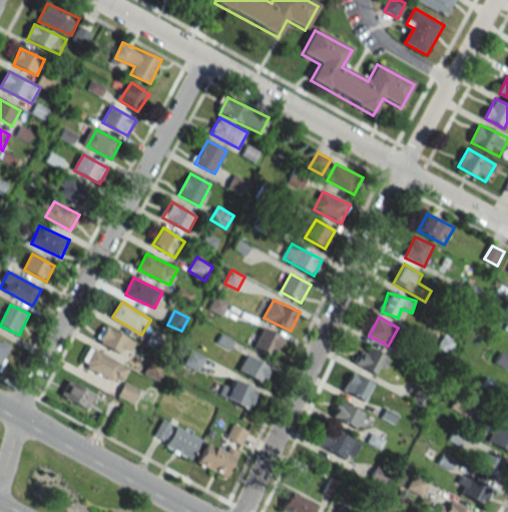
[(286,339),(266,328),(256,347),(276,358),(286,339)]
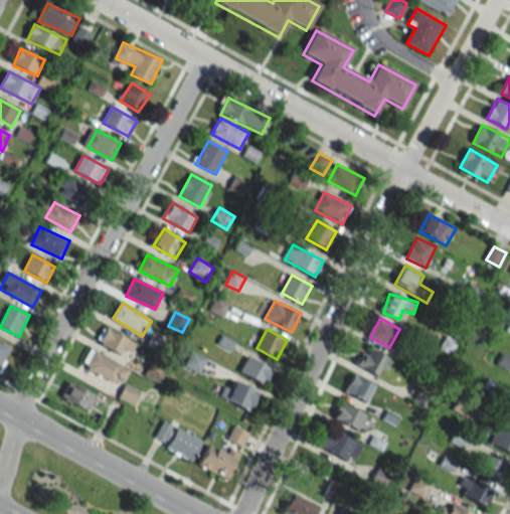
[(132,355),(136,340),(104,330),(99,346),(132,355)]
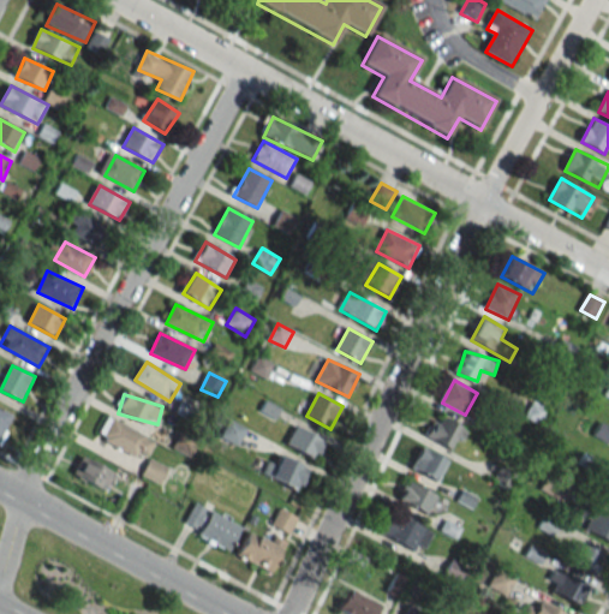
[(178,412),(191,418),(201,400),(186,394),(178,412)]
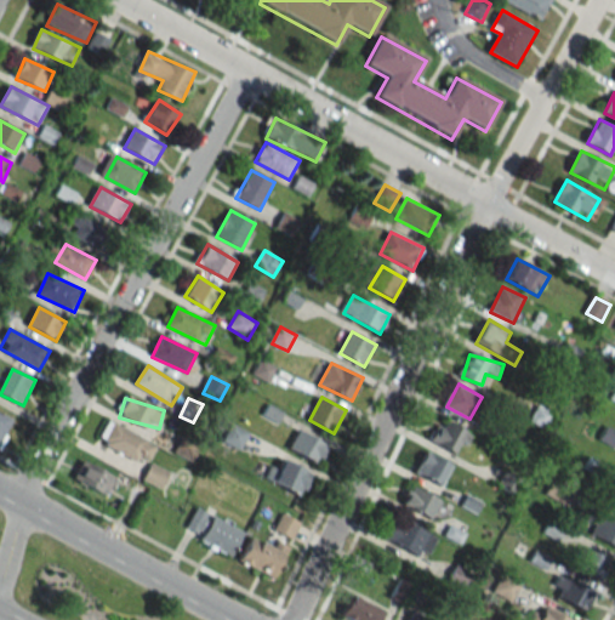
[(16,421),(0,413),(0,449),(1,450),(16,421)]
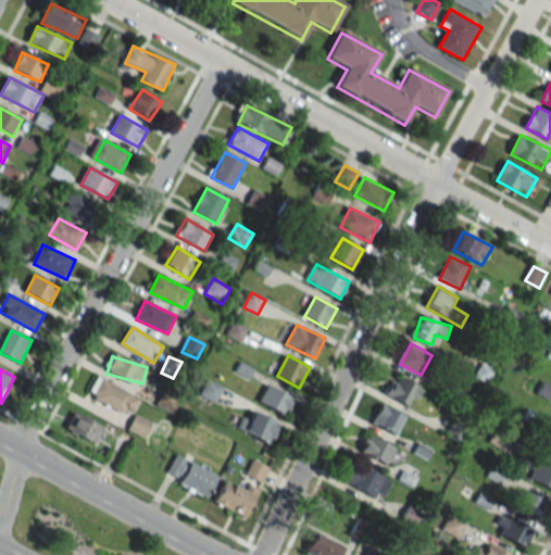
[(424,388),(397,375),(387,395),(414,408),(424,388)]
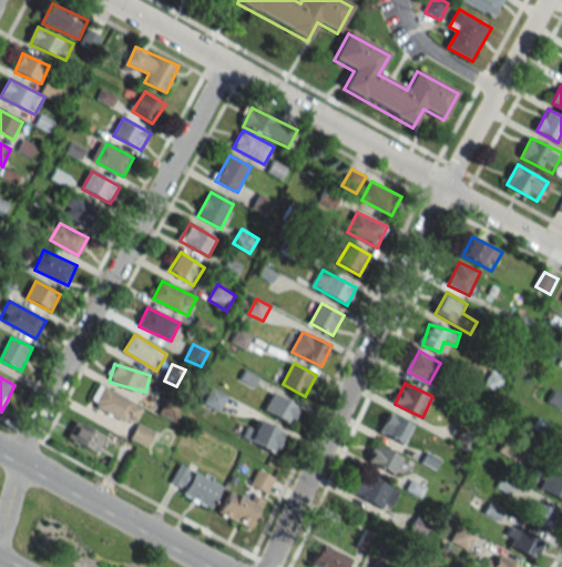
[(92,404),(135,427),(145,408),(102,385),(92,404)]
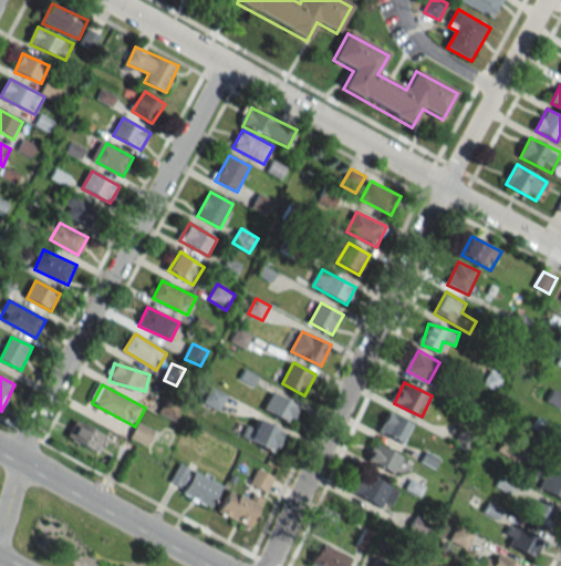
[(230,395),(215,386),(204,403),(219,413),(230,395)]
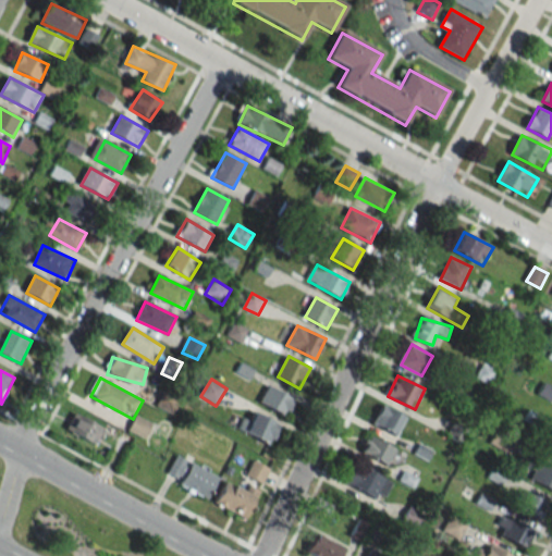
[(270,386),(297,400),(289,418),(260,403),(270,386)]
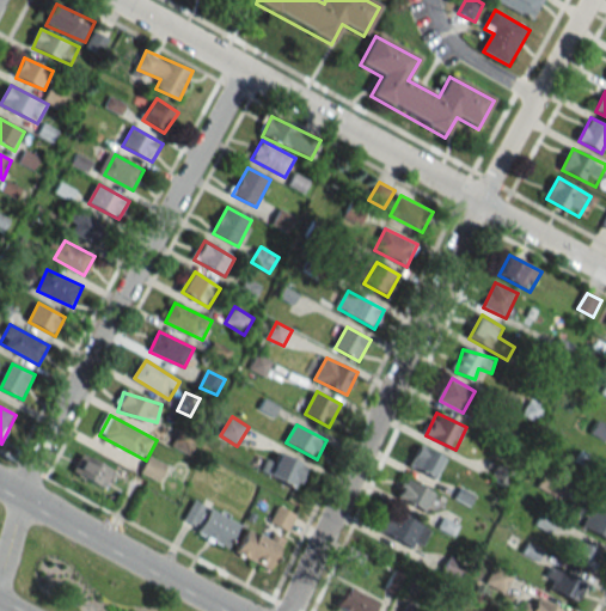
[(199,440),(182,432),(175,447),(191,456),(199,440)]
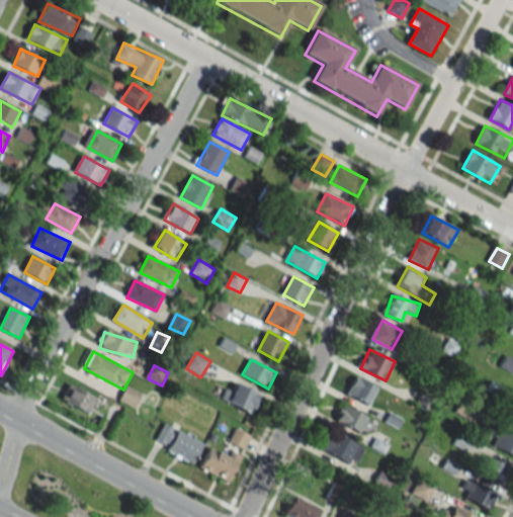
[(358,377),(378,389),(368,407),(348,396),(358,377)]
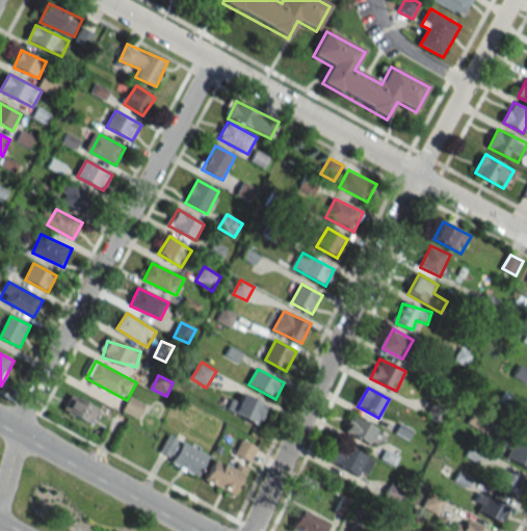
[(94,425),(102,410),(73,394),(64,409),(94,425)]
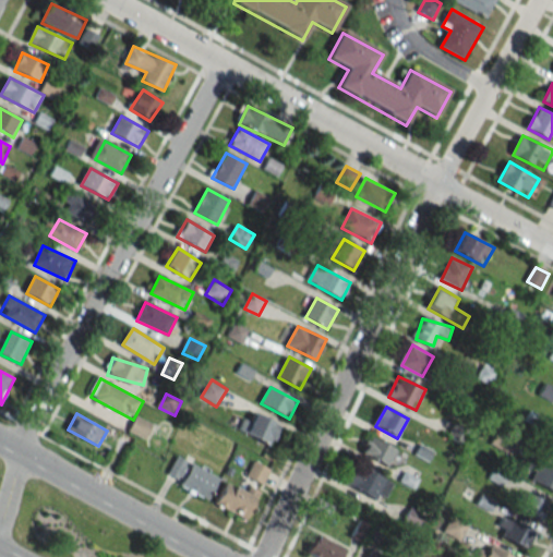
[(155,424),(137,415),(130,432),(146,439),(155,424)]
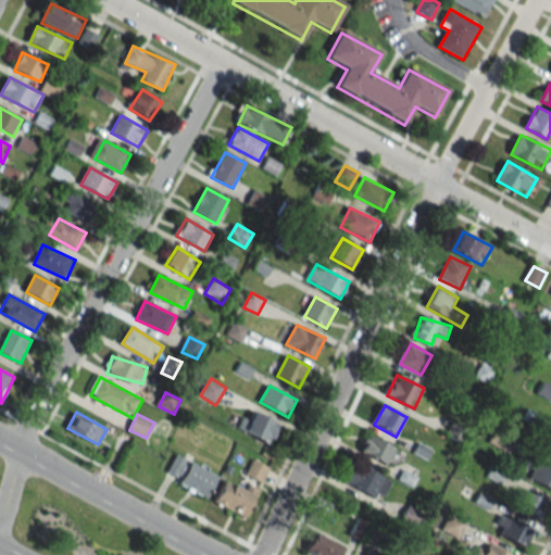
[(252,421),(243,417),(238,431),(274,443),(280,423),(254,414),(252,421)]
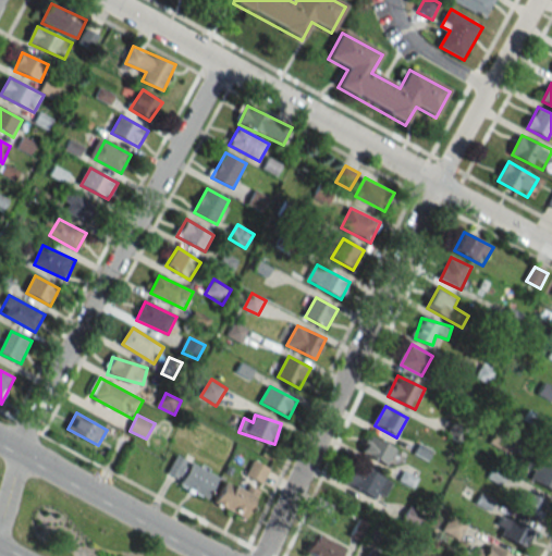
[(363,454),(391,465),(397,447),(369,436),(363,454)]
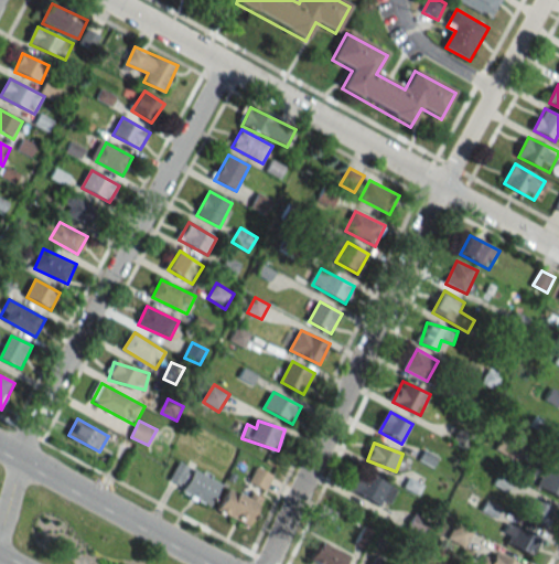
[(170,485),(212,506),(223,483),(181,463),(170,485)]
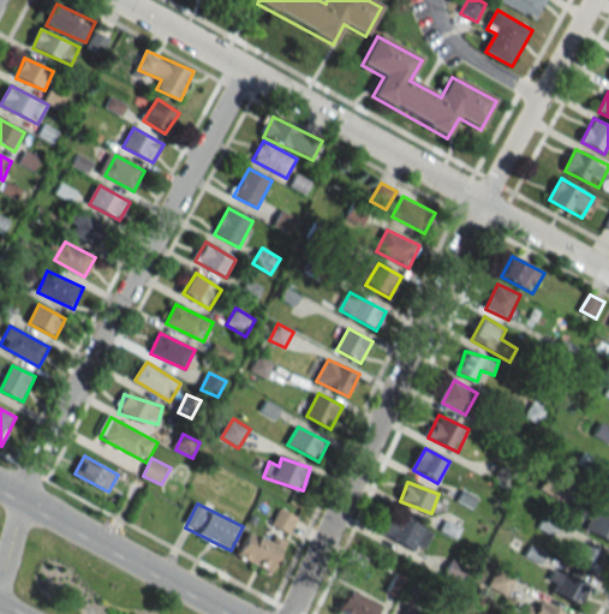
[(584,528),(608,542),(608,514),(596,507),(584,528)]
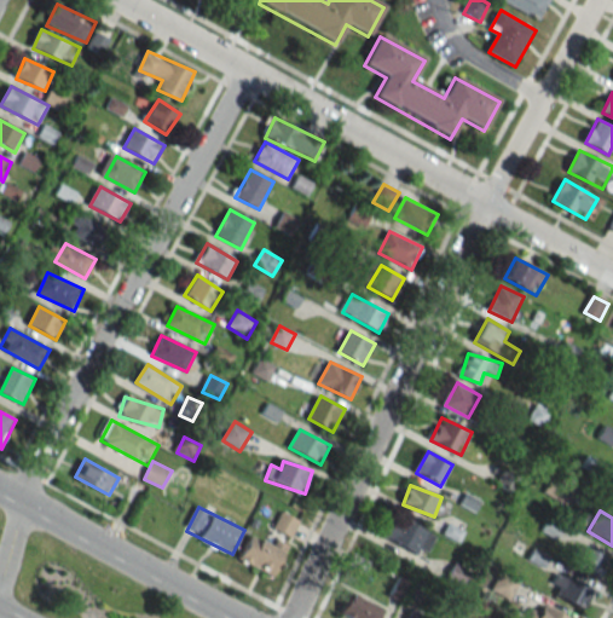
[(276,529),(294,538),(302,521),(284,513),(276,529)]
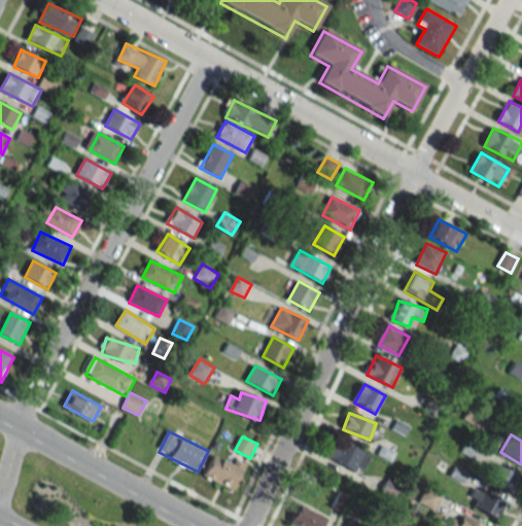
[(338,439),(358,450),(348,468),(327,457),(338,439)]
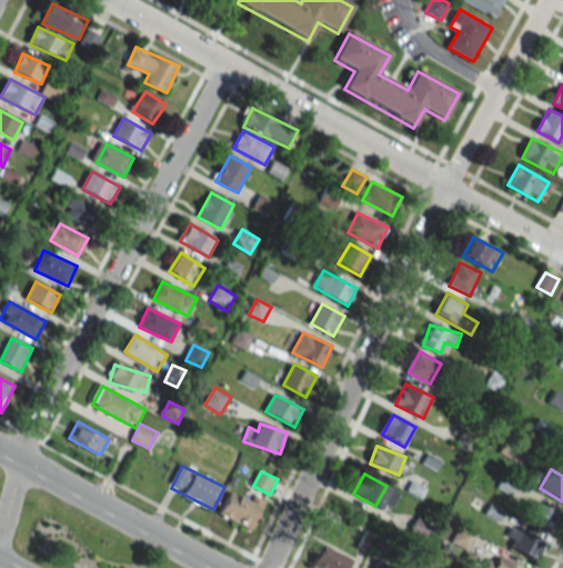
[(232,492),(252,504),(257,496),(268,502),(251,530),(221,514),(232,492)]
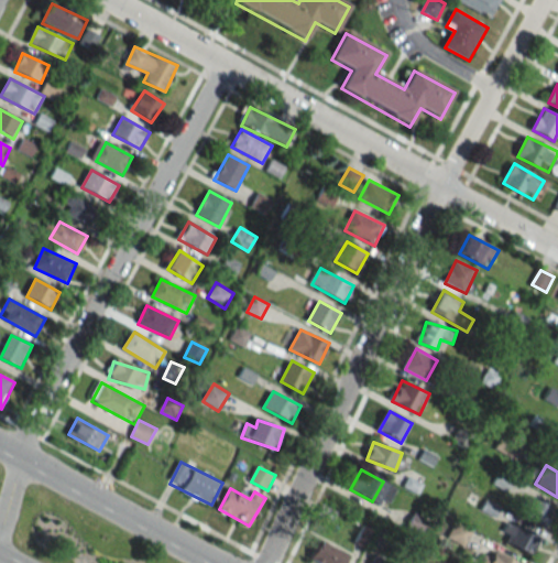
[(555,509),(529,496),(521,511),(546,524),(555,509)]
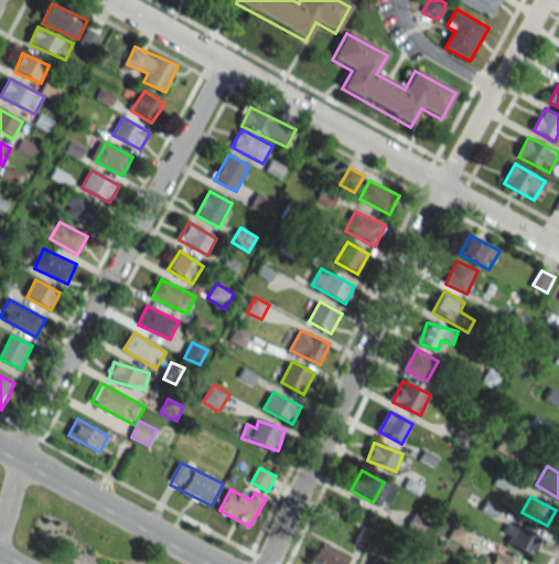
[(409,529),(425,538),(433,523),(418,513),(409,529)]
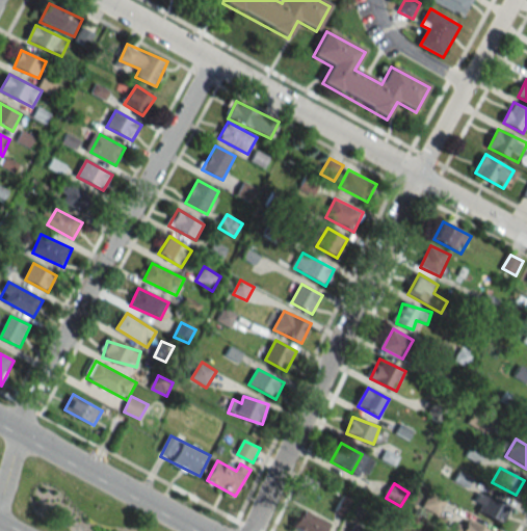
[(424,507),(440,515),(448,501),(432,493),(424,507)]
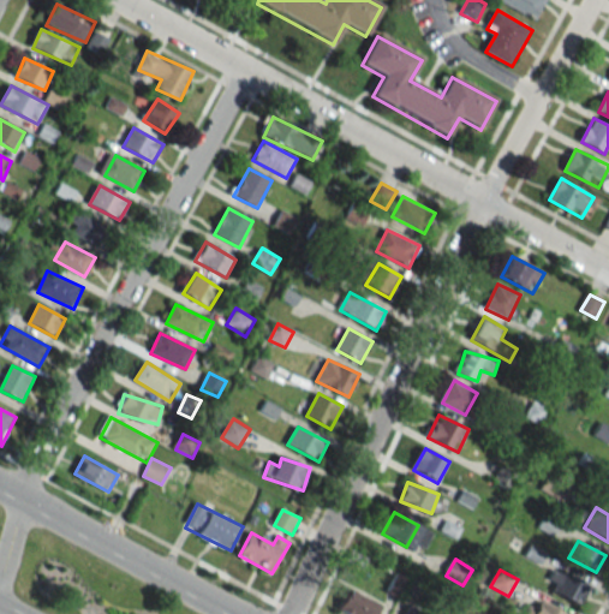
[(591,583),(555,573),(549,592),(585,603),(591,583)]
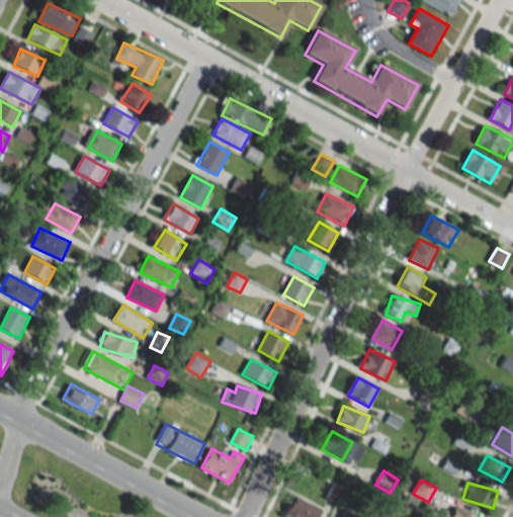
[(318,516),(322,510),(295,496),(286,514),(291,516),(318,516)]
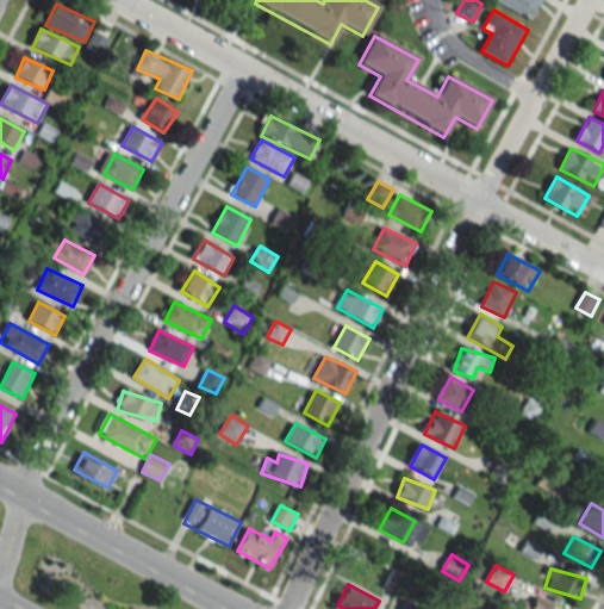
[(565,608),(531,594),(524,608),(565,608)]
